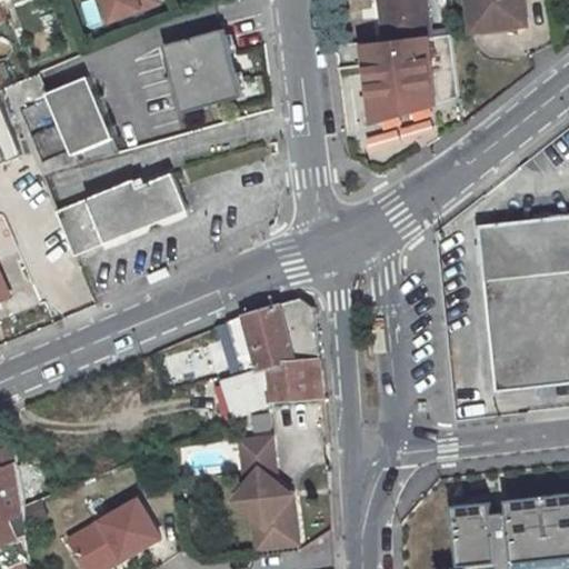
[(87,25),(101,21),(96,0),(91,0),(81,2),(87,25)]
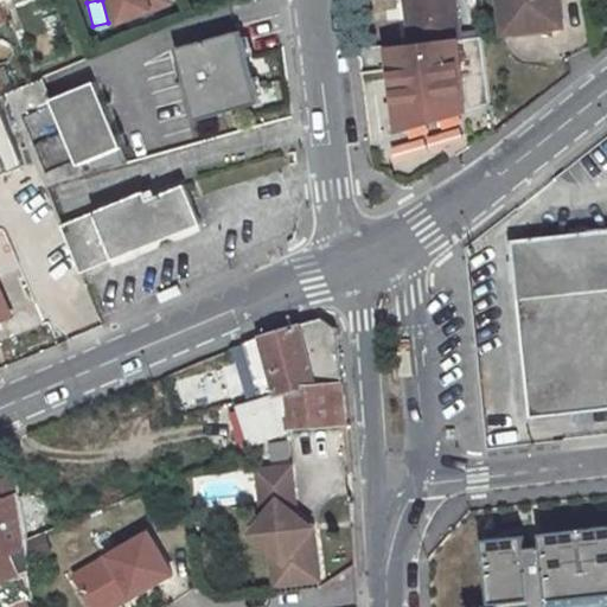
[(109,0),(117,23),(170,4),(167,0),(109,0)]
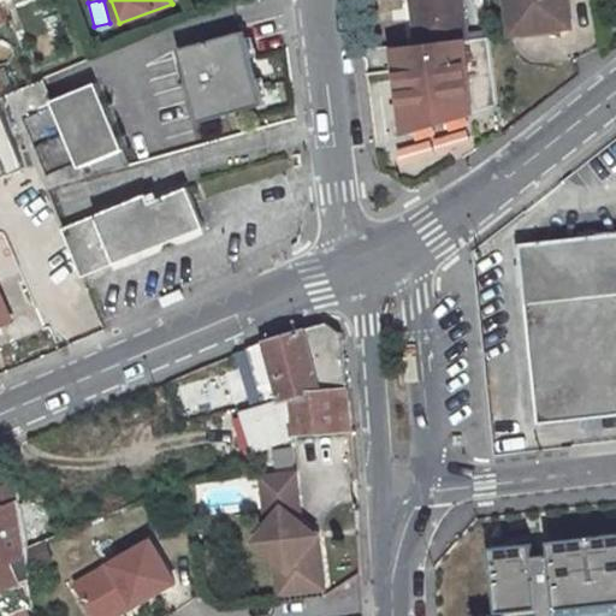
[(457,0),(412,0),(418,47),(463,41),(457,0)]
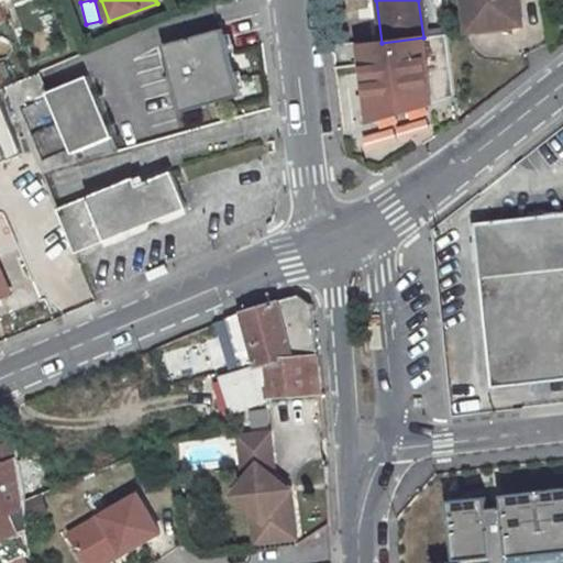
[(516,0),(462,0),(466,25),(498,21),(498,26),(519,24),(516,0)]
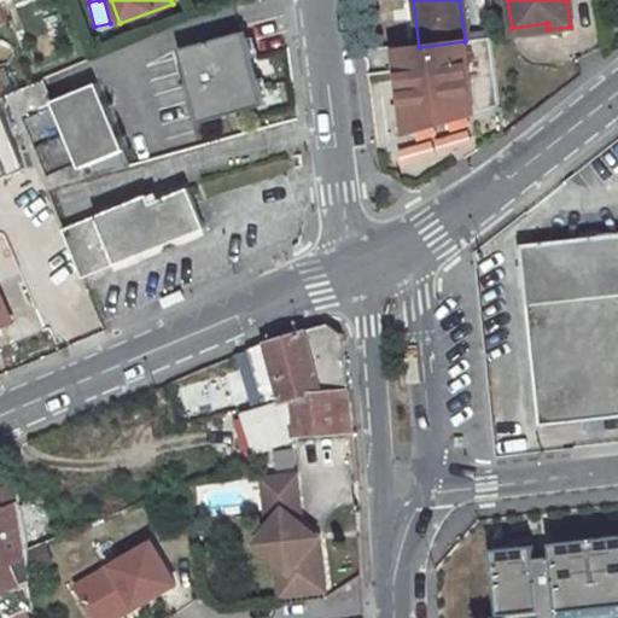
[(547,23),(512,28),(512,34),(547,29),(547,23)]
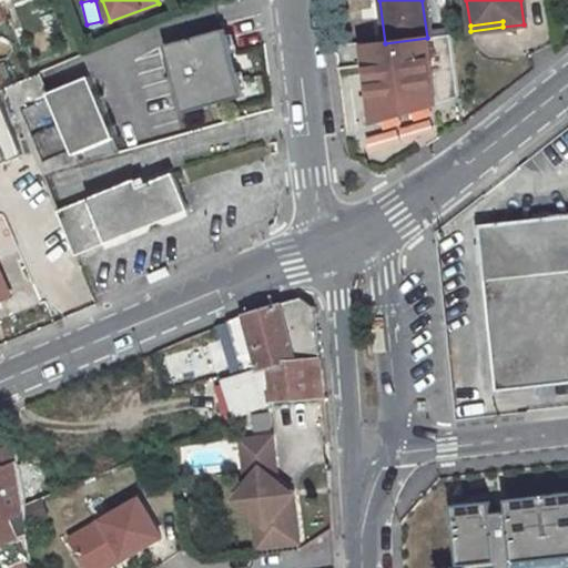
[(224,30),(165,46),(183,113),(242,97),(224,30)]
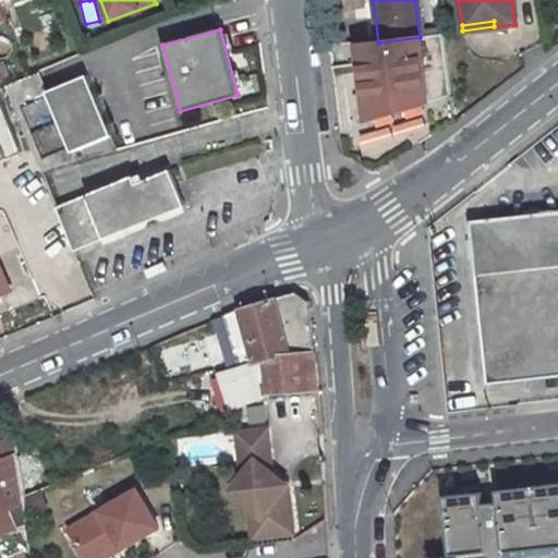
[(440,36),(420,37),(378,43),(356,45),(367,121),(451,95),(440,36)]
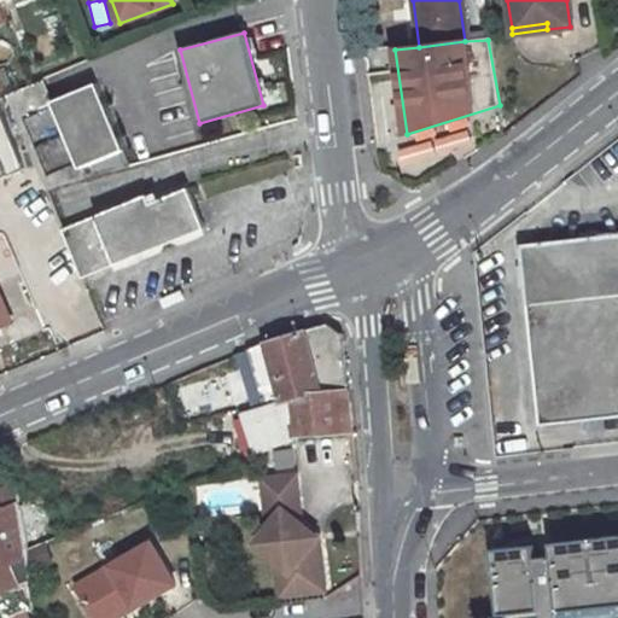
[(74,68),(44,81),(52,101),(82,88),(74,68)]
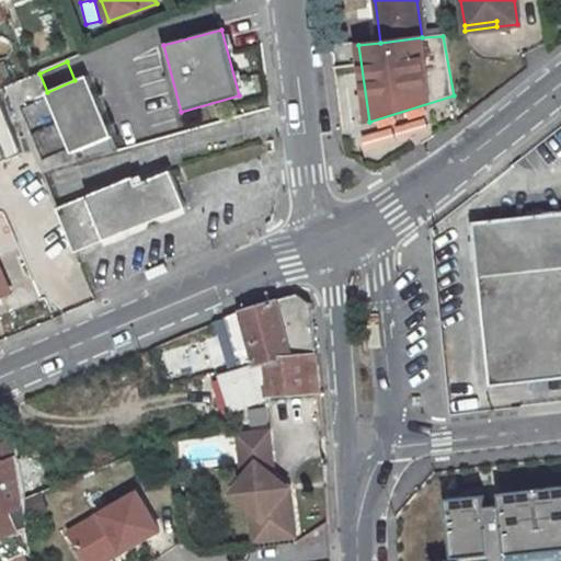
[(82,99),(55,110),(76,162),(105,153),(82,99)]
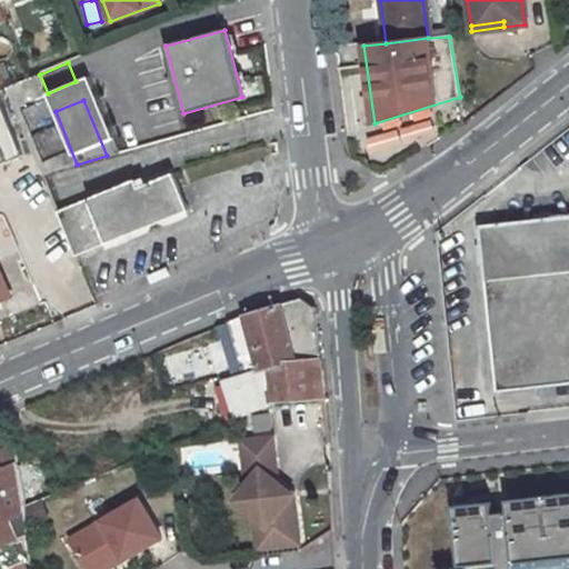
[(41,158),(63,150),(55,127),(33,135),(41,158)]
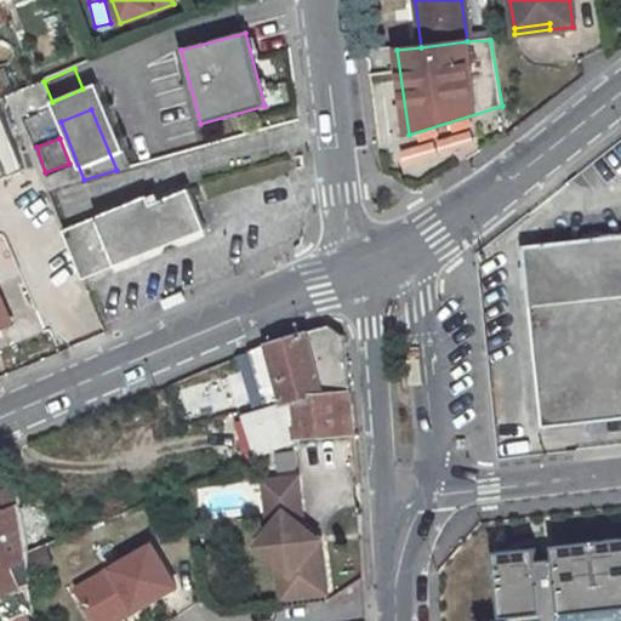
[(147,194),(62,231),(84,281),(206,231),(189,188),(152,205),(147,194)]
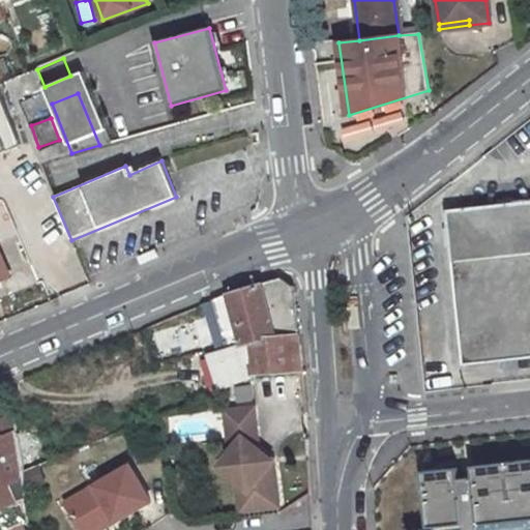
[(46,256),(57,256),(72,249),(76,248),(71,240),(53,197),(46,179),(17,192),(46,256)]
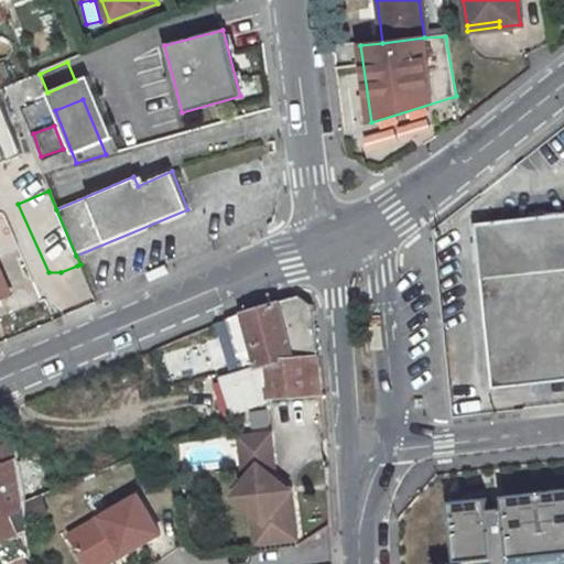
[(529,217),(475,224),(492,388),(563,380),(563,214),(545,216),(546,221),(530,224),(529,217)]
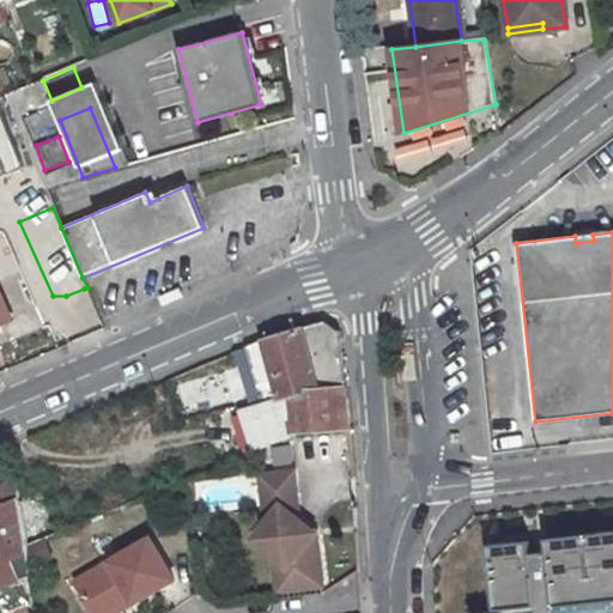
[(0,297),(0,325),(10,321),(0,297)]
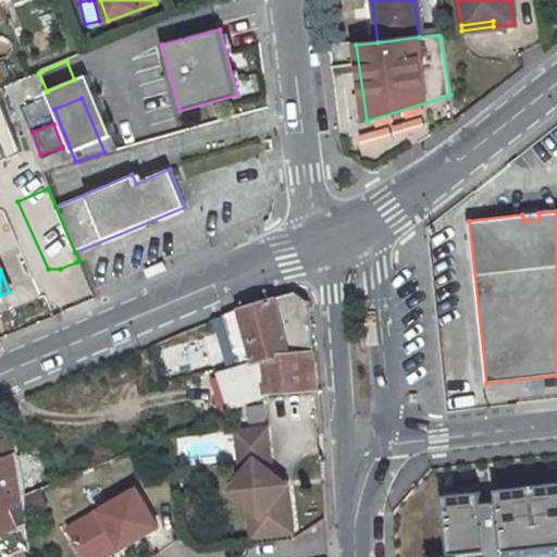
[(267,400),(267,394),(317,388),(309,301),(295,292),(238,307),(223,313),(226,326),(238,367),(231,369),(221,372),(232,409),(258,399),(267,400)]
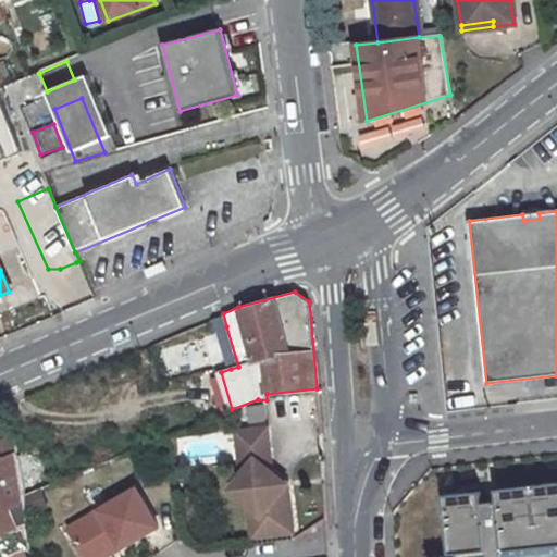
[(226,326),(218,329),(231,369),(238,367),(226,326)]
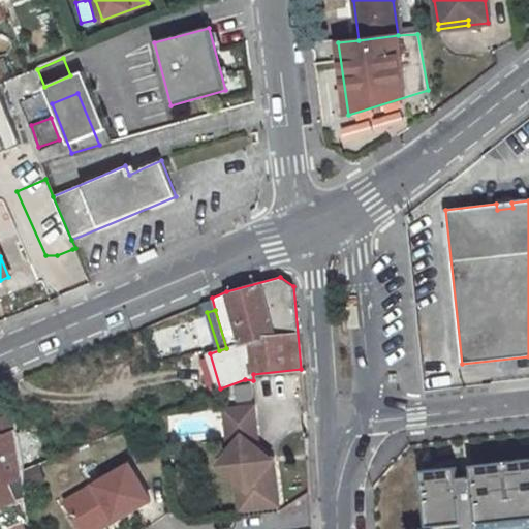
[(192,320),(154,330),(160,355),(197,346),(192,320)]
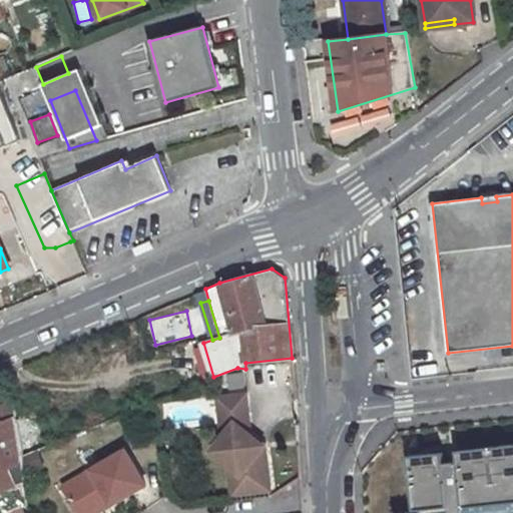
[(244,395),(217,399),(220,424),(227,430),(221,438),(212,451),(212,453),(228,466),(239,476),(242,494),(270,491),(266,455),(253,445),(257,441),(249,435),(244,395)]
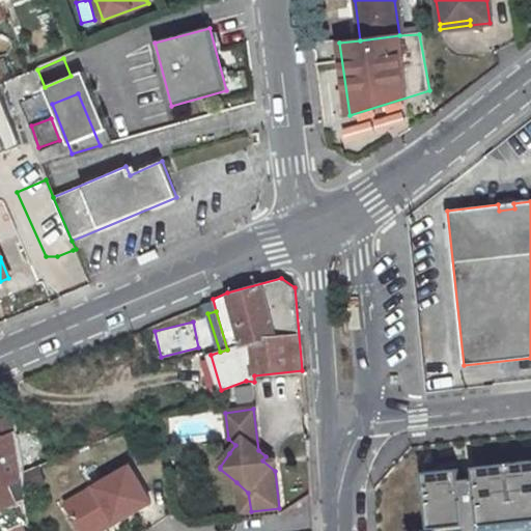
[(8,530),(28,524),(23,473),(47,463),(37,428),(17,437),(16,434),(0,439),(0,519),(4,530),(8,530)]
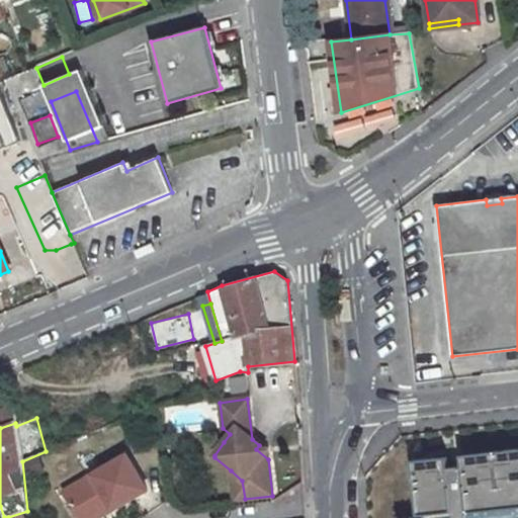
[(267,449),(259,445),(256,449),(268,459),(267,449)]
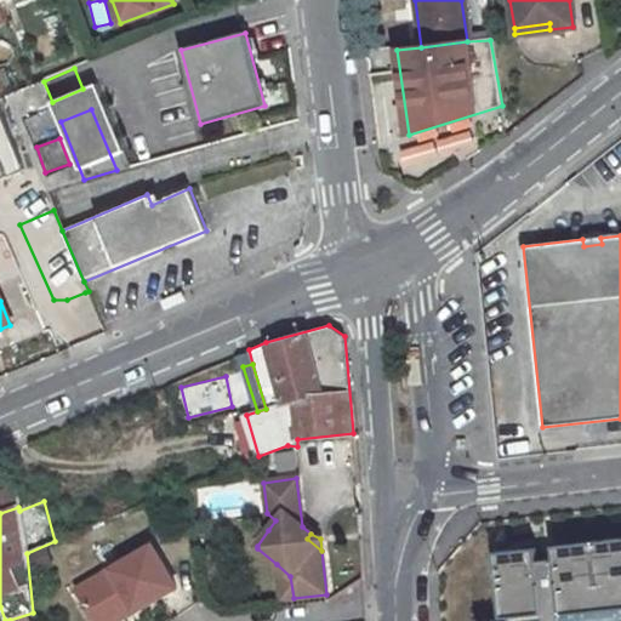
[(620,620),(620,537),(553,546),(554,559),(560,620),(620,620)]
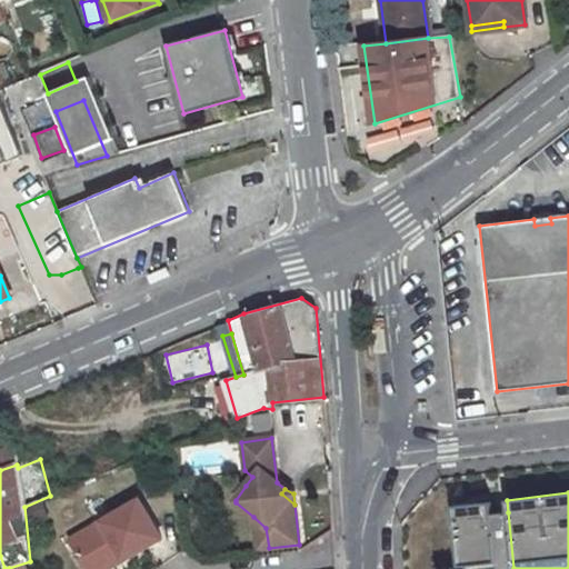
[(140,500),(71,538),(87,568),(91,568),(120,553),(123,559),(161,538),(140,500)]
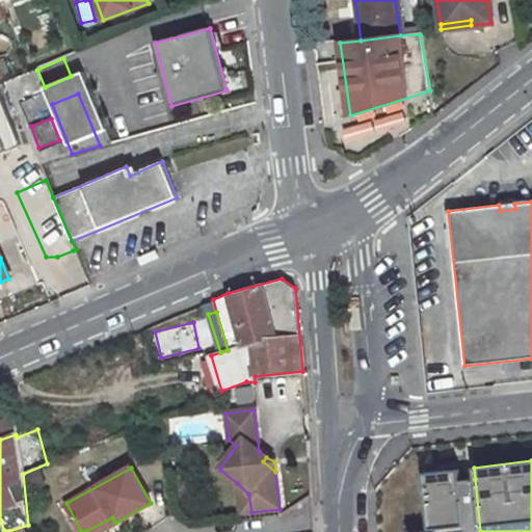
[(421,473),(427,529),(466,525),(460,481),(458,469),(421,473)]
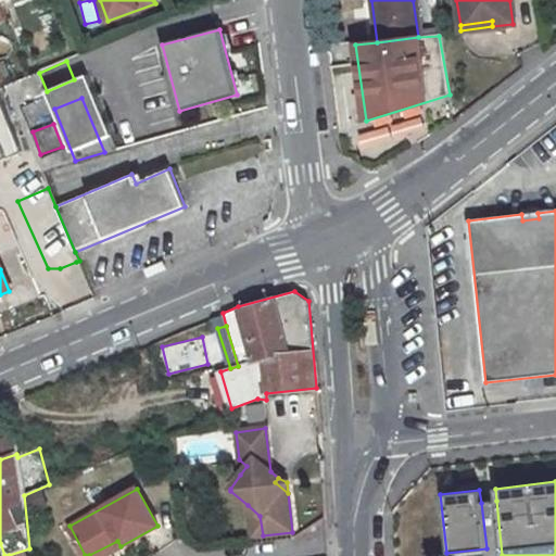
[(487,555),(502,555),(496,501),(481,503),(487,548),(487,555)]
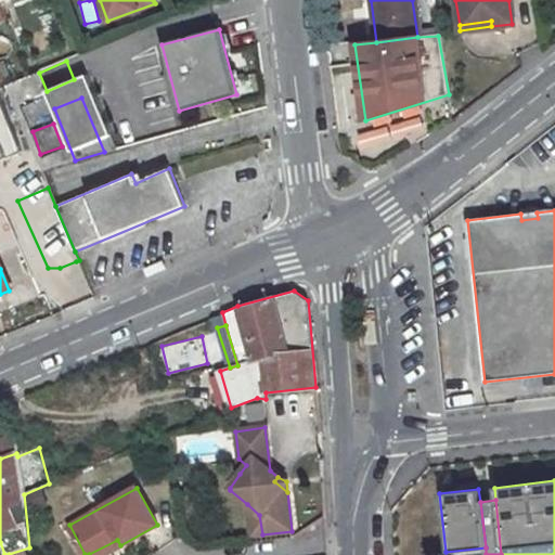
[(259,515),(247,504),(250,536),(262,534),(259,515)]
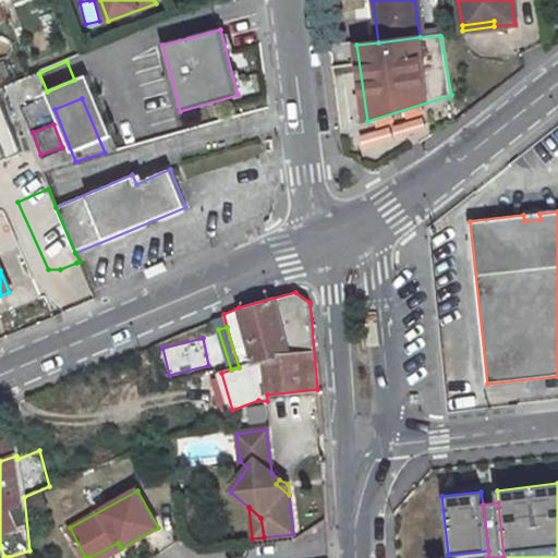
[(118,543),(89,557),(102,557),(121,548),(118,543)]
